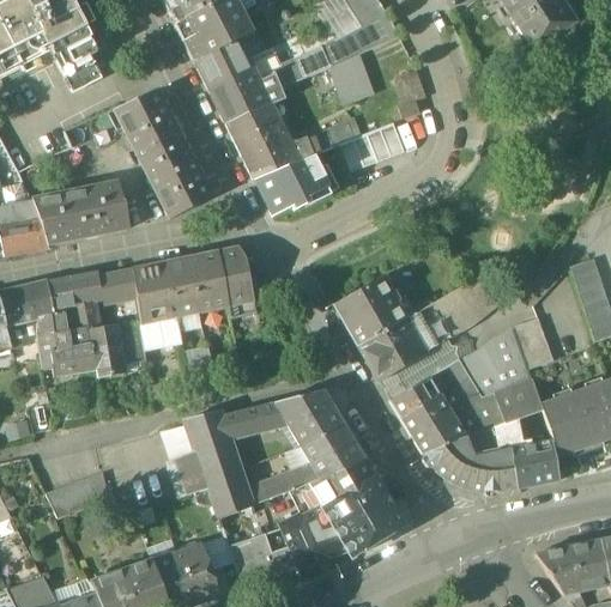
[(34,16),(62,1),(61,0),(2,0),(0,1),(0,22),(20,61),(49,46),(34,16)]
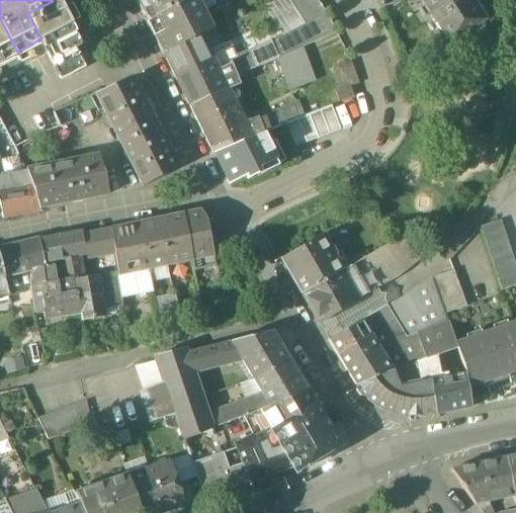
[(28,13),(41,38),(51,58),(82,40),(72,21),(80,17),(72,2),(64,6),(61,0),(55,0),(53,1),(28,13)]
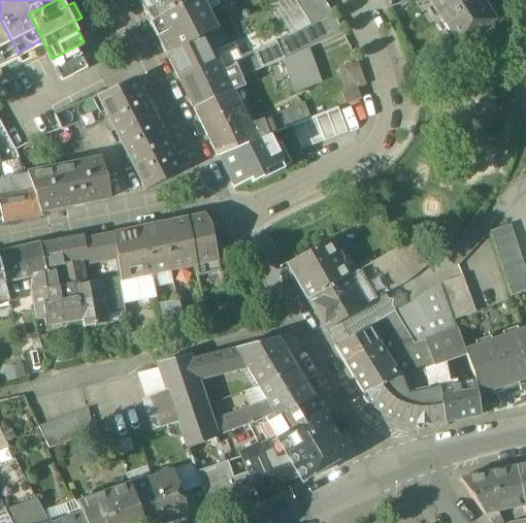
[(142,0),(152,18),(185,0),(142,0)]
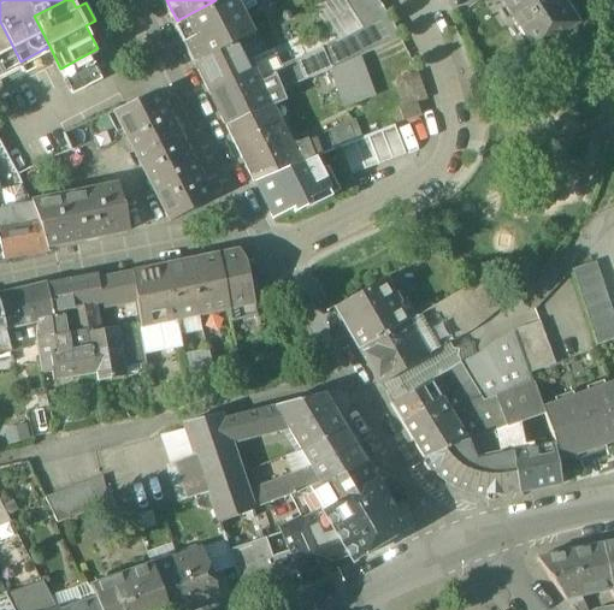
[(216,0),(177,21),(196,59),(241,36),(255,29),(243,6),(240,7),(235,0),(216,0)]
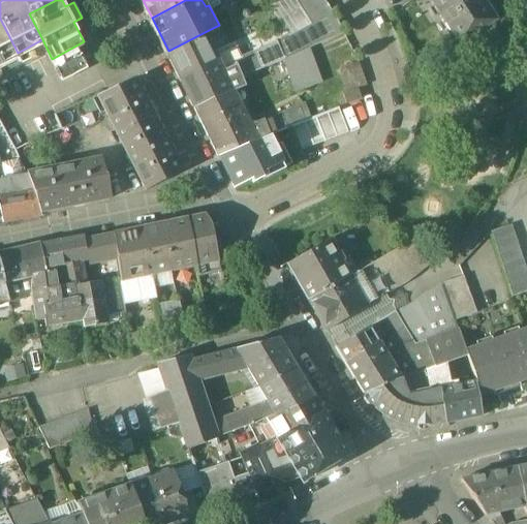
[(298,0),(313,22),(335,10),(328,0),(298,0)]
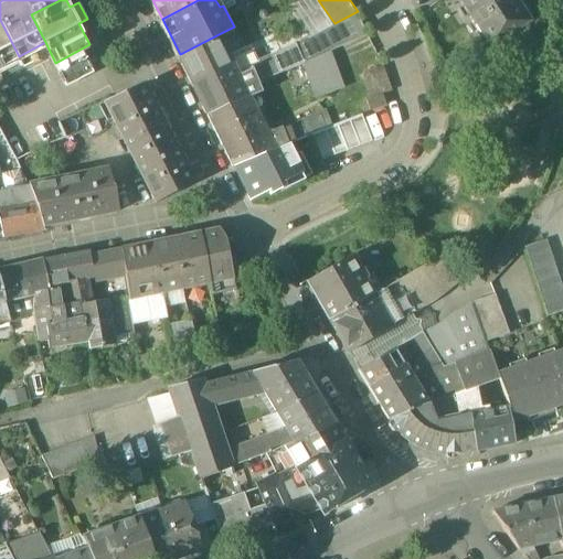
[(465,0),(492,42),(530,18),(518,0),(465,0)]
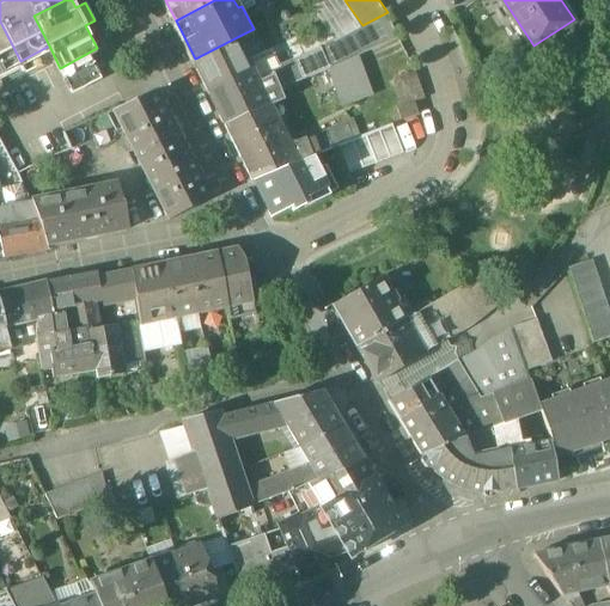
[(363,25),(353,29),(361,50),(401,34),(388,12),(363,25)]
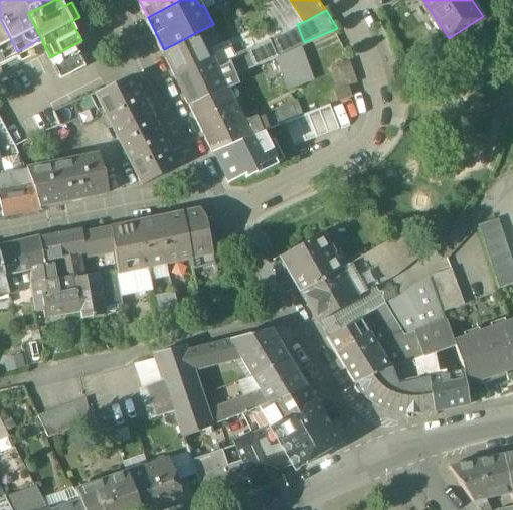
[(0,59),(17,51),(0,18),(0,59)]
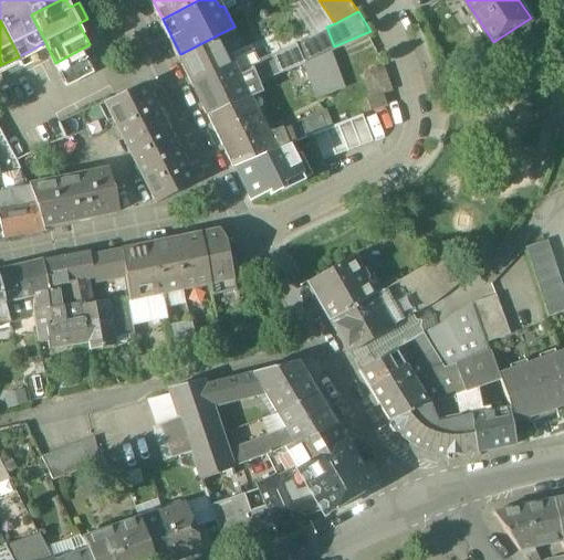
[(326,27),(296,42),(303,54),(305,59),(329,49),(330,49),(334,46),(326,27)]
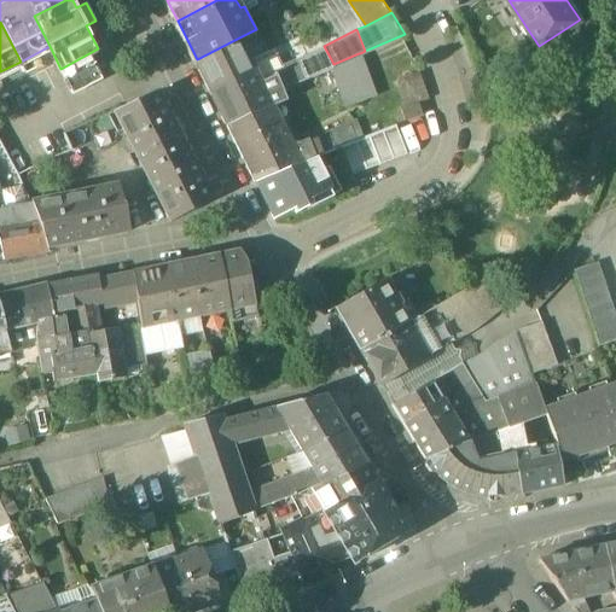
[(257,68),(242,36),(197,59),(210,86),(239,73),(257,68)]
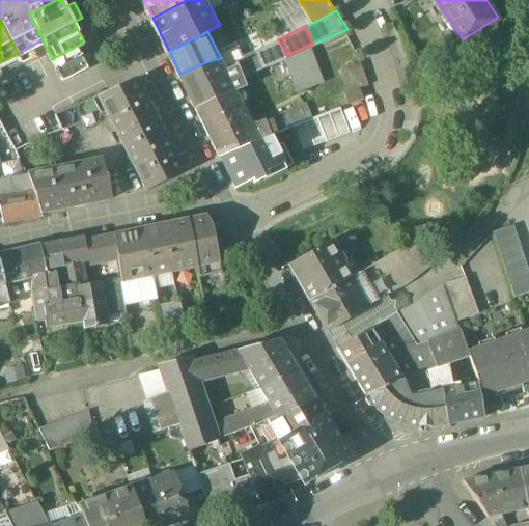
[(308,46),(286,55),(299,89),(321,81),(309,46),(308,46)]
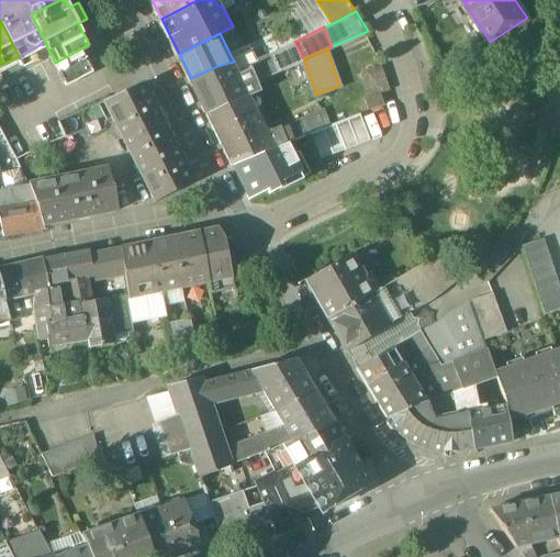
[(234,62),(217,66),(191,78),(208,111),(249,93),(261,88),(257,78),(258,78),(255,68),(239,75),(234,62)]
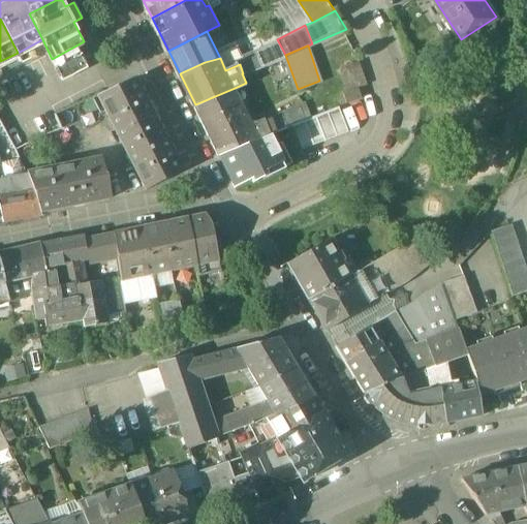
[(361,59),(341,65),(348,88),(368,82),(361,59)]
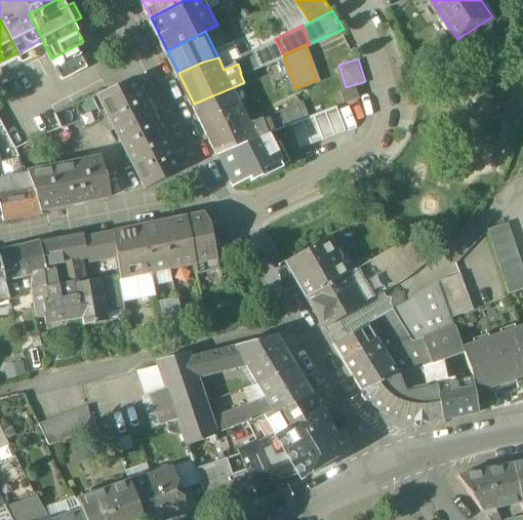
[(122,138),(159,121),(135,74),(98,92),(122,138)]
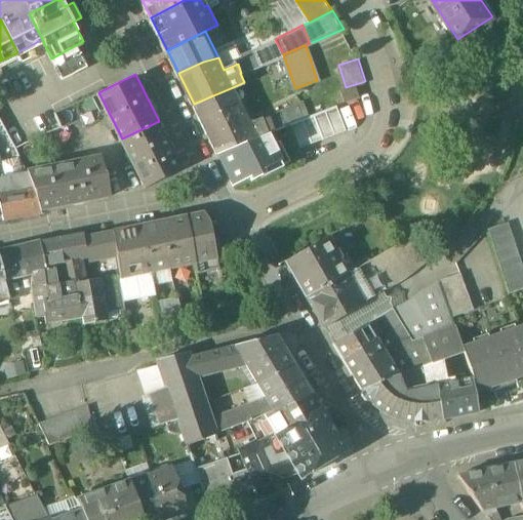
[(356,84),(342,89),(345,101),(360,95),(356,84)]
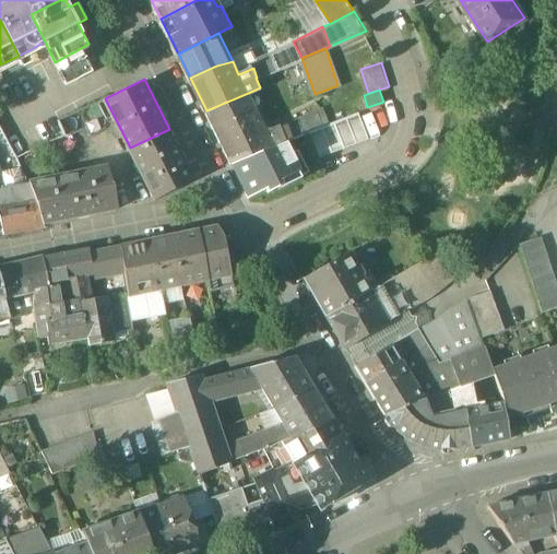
[(248,93),(206,110),(233,162),(294,136),(287,122),(271,129),(264,129),(248,93)]
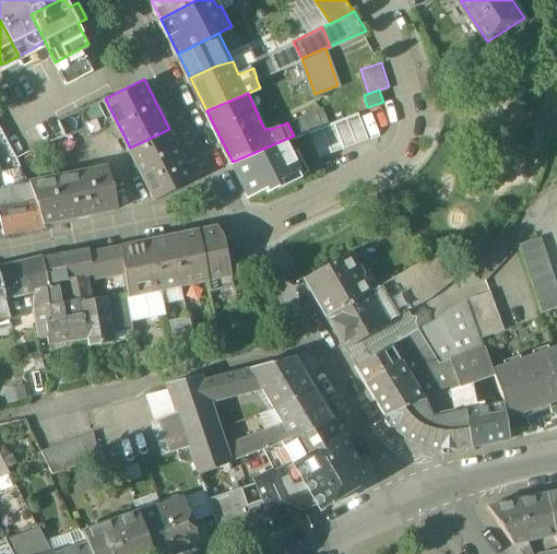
[(326,107),(287,122),(294,136),(331,121),(326,107)]
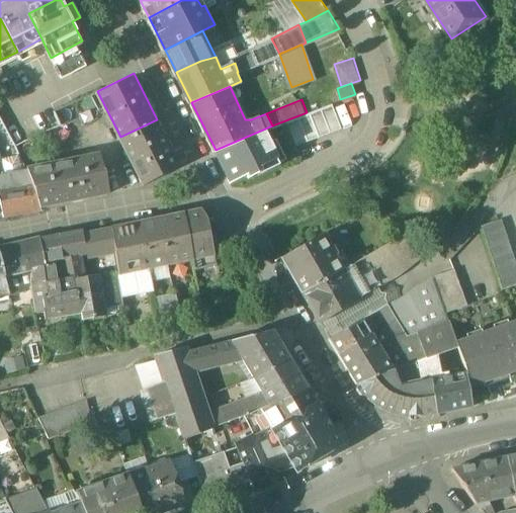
[(144,183),(179,165),(157,119),(120,137),(144,183)]
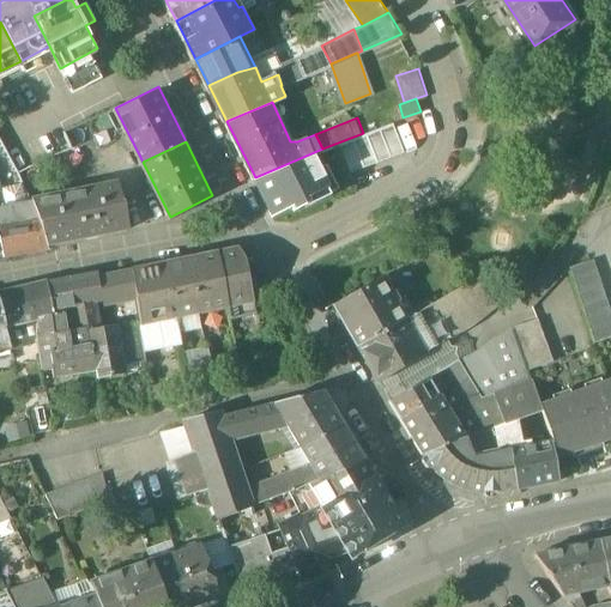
[(322,149),(255,177),(272,216),(339,187),(322,149)]
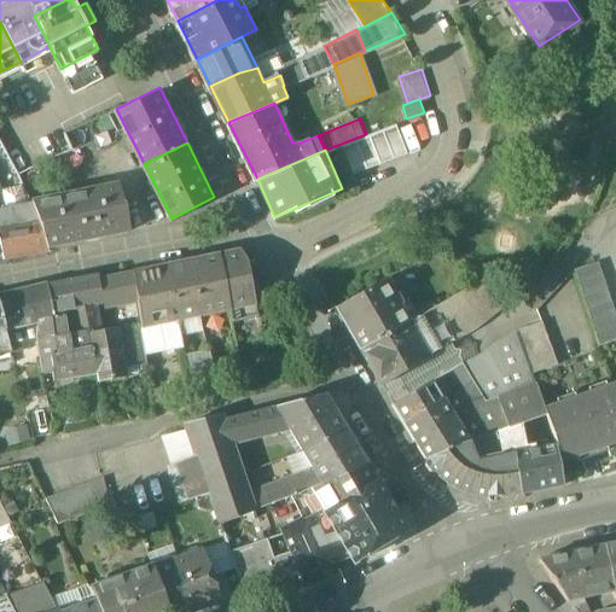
[(121,181),(30,198),(32,202),(38,215),(39,214),(48,244),(131,227),(126,202),(125,202),(121,181)]
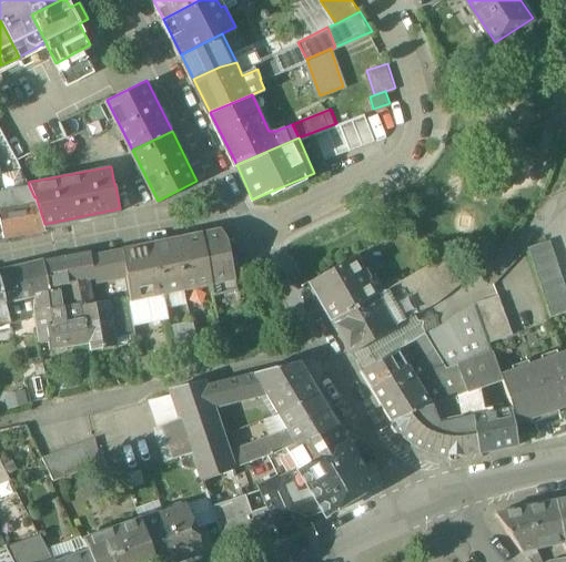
[(29,185),(0,190),(0,215),(4,235),(26,232),(46,227),(44,224),(36,196),(34,197),(29,185)]
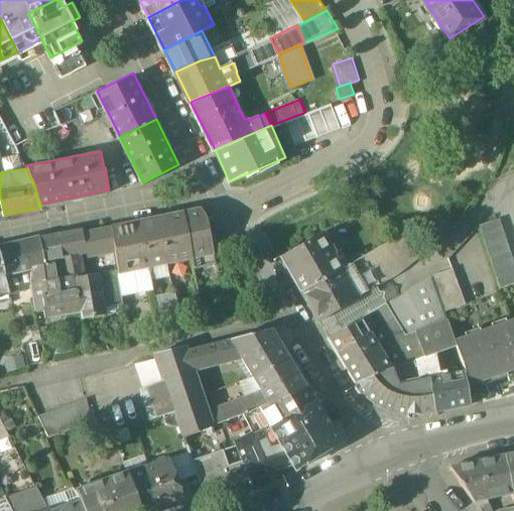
[(202,206),(183,210),(193,255),(195,265),(217,261),(208,217),(202,206)]
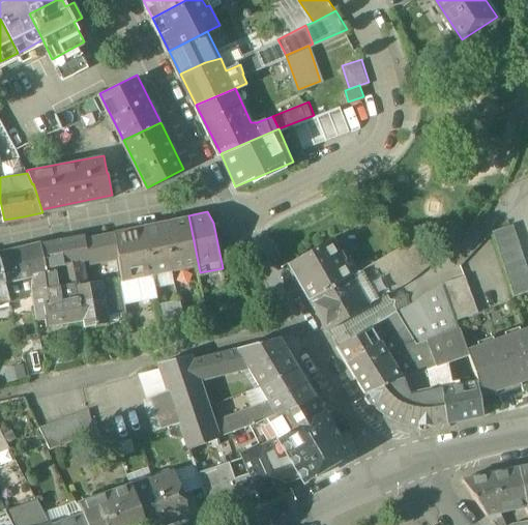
[(188,215),(163,221),(172,268),(198,262),(188,215)]
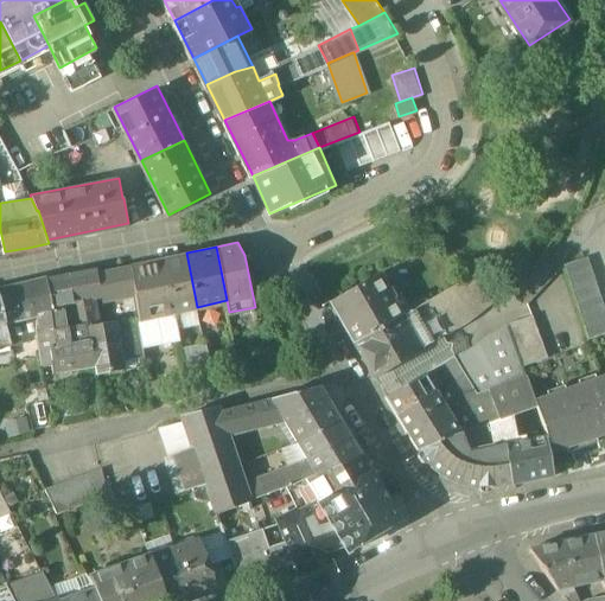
[(186,253),(165,257),(176,311),(197,307),(186,253)]
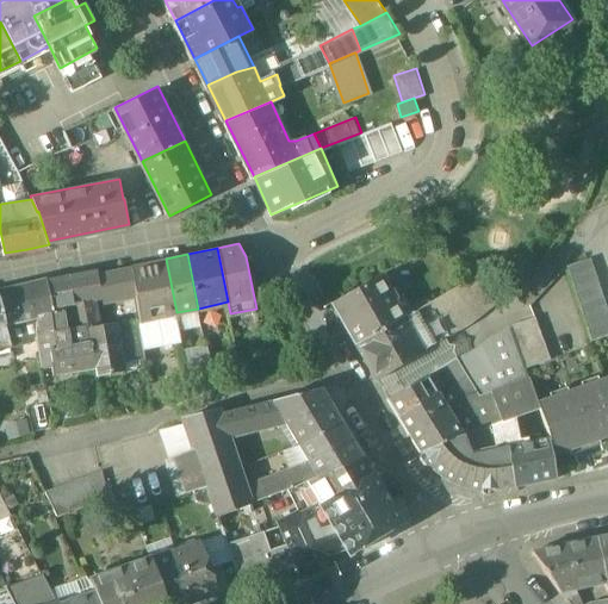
[(593,255),(569,262),(572,275),(596,267),(593,255)]
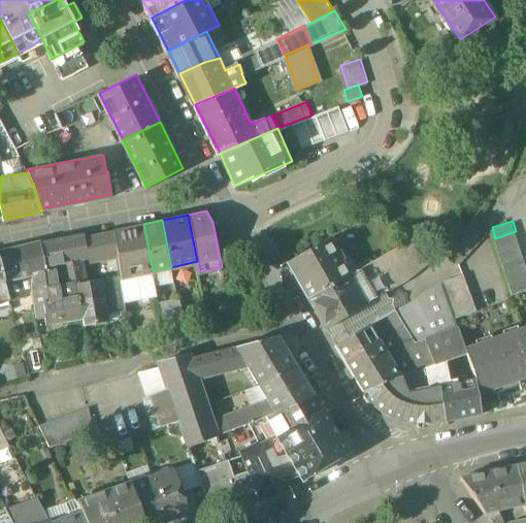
[(143,224),(114,229),(119,254),(124,281),(154,274),(153,270),(143,224)]
